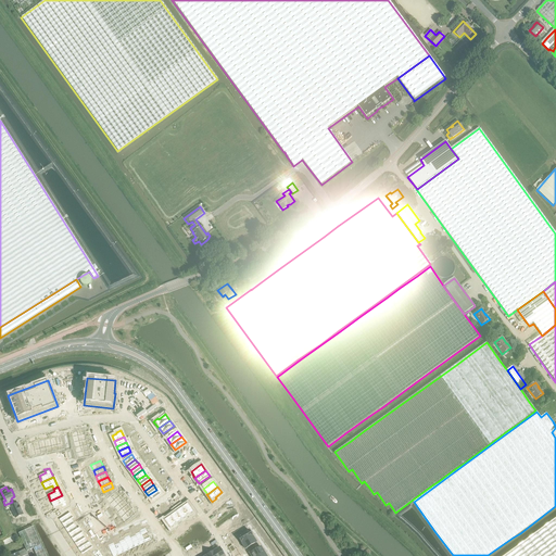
[(156,490),(148,495),(152,501),(161,494),(156,490)]
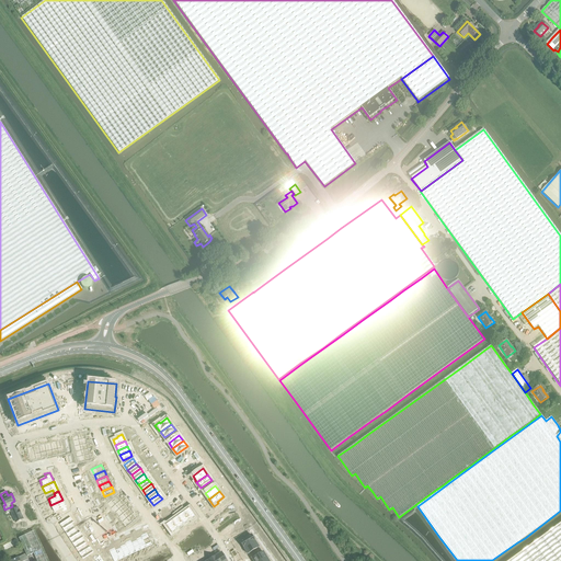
[(117,495),(109,502),(113,507),(122,500),(117,495)]
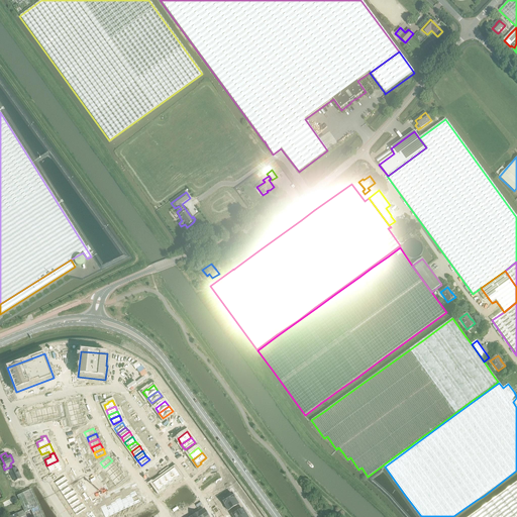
[(58,460),(46,466),(49,472),(57,469),(58,472),(62,470),(58,460)]
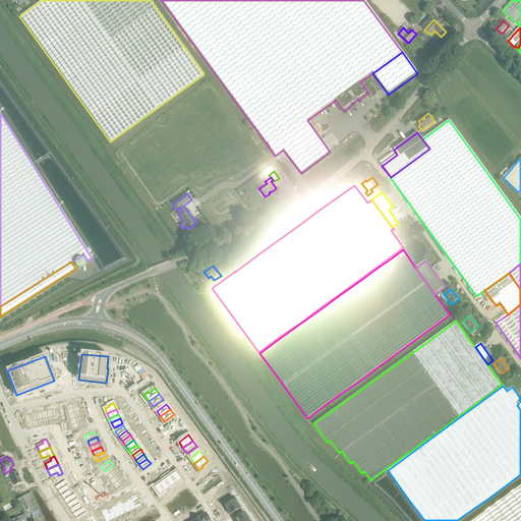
[(113,464),(105,471),(108,475),(116,468),(113,464)]
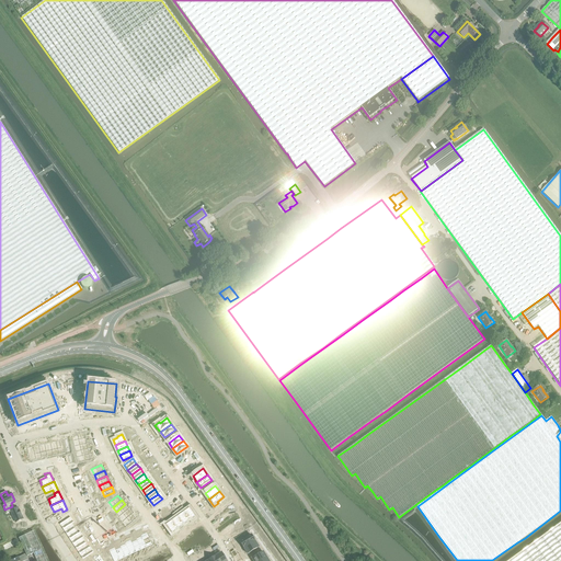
[(125,504),(116,512),(121,516),(128,510),(125,504)]
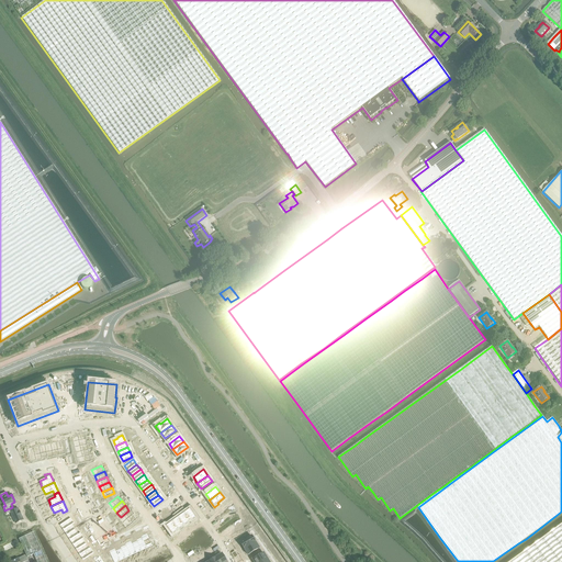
[(12,507),(4,510),(7,515),(11,513),(15,524),(23,520),(22,517),(21,516),(22,516),(20,512),(18,508),(17,509),(14,510),(13,509),(12,507)]
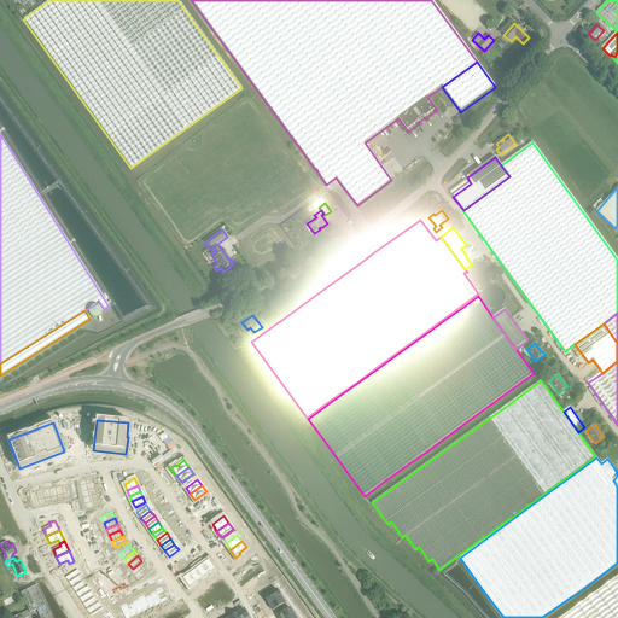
[(209,559),(202,564),(209,573),(216,569),(209,559)]
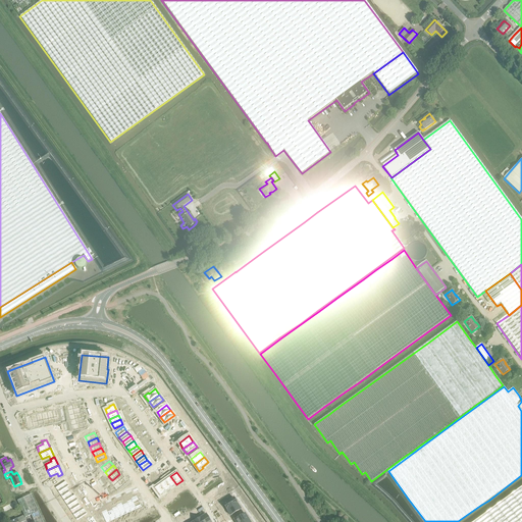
[(119,474),(112,480),(115,484),(123,478),(119,474)]
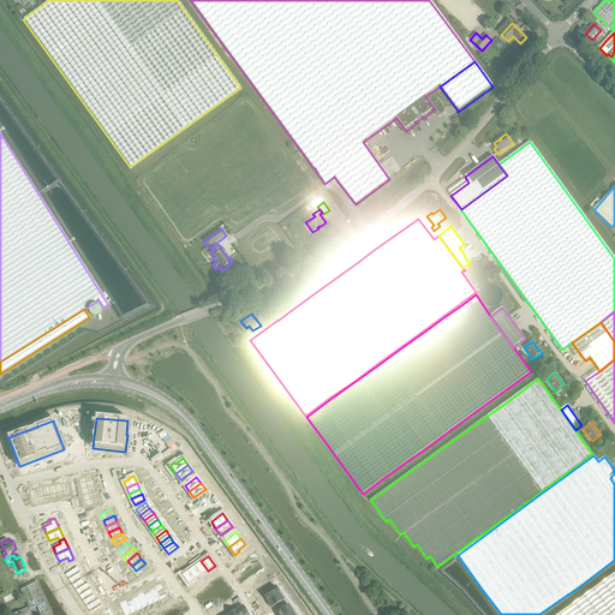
[(201,561),(195,566),(202,575),(208,571),(201,561)]
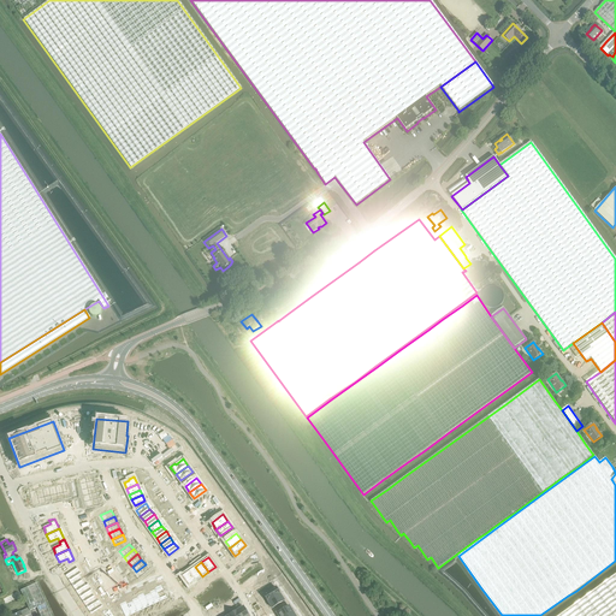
[(146,564),(136,572),(141,576),(149,569),(146,564)]
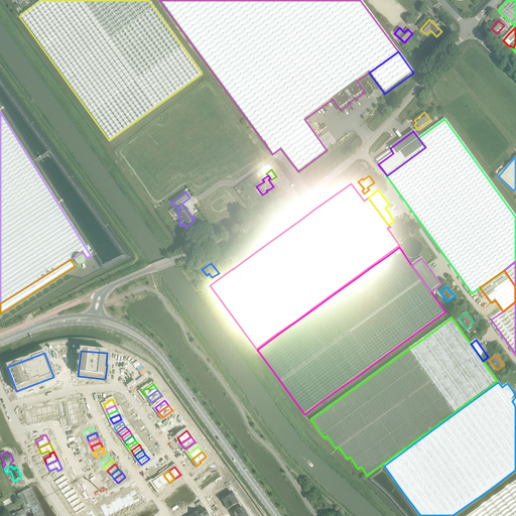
[(163,475),(158,479),(163,487),(169,483),(163,475)]
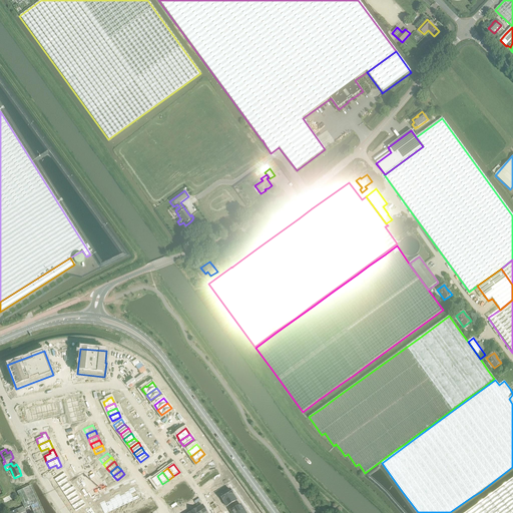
[(62,474),(54,479),(57,484),(65,479),(62,474)]
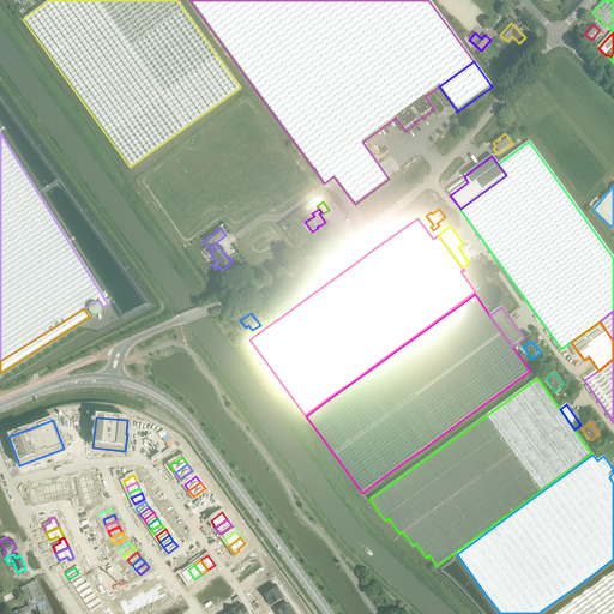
[(188,570),(181,575),(188,584),(194,579),(188,570)]
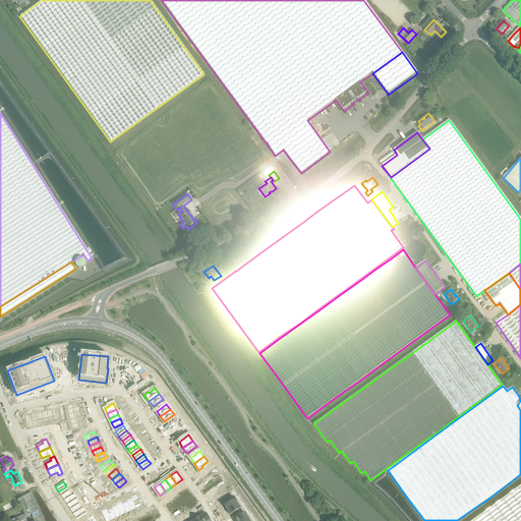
[(520,520),(520,485),(472,520),(520,520)]
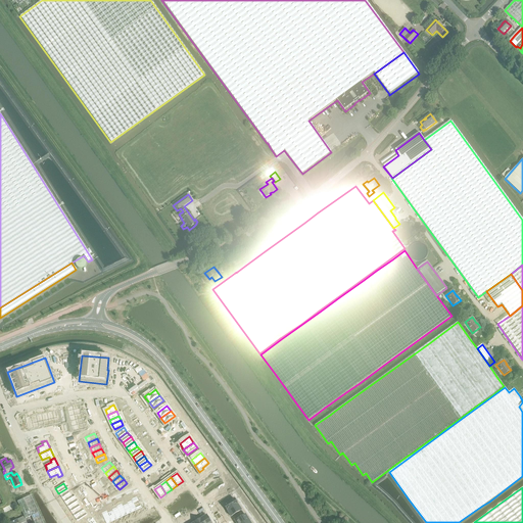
[(66,488),(58,493),(61,498),(69,492),(66,488)]
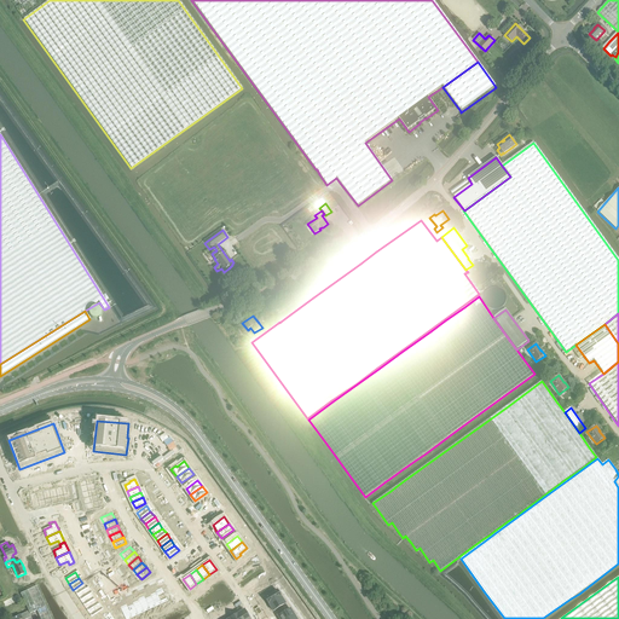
[(82,583),(73,590),(76,595),(86,589),(82,583)]
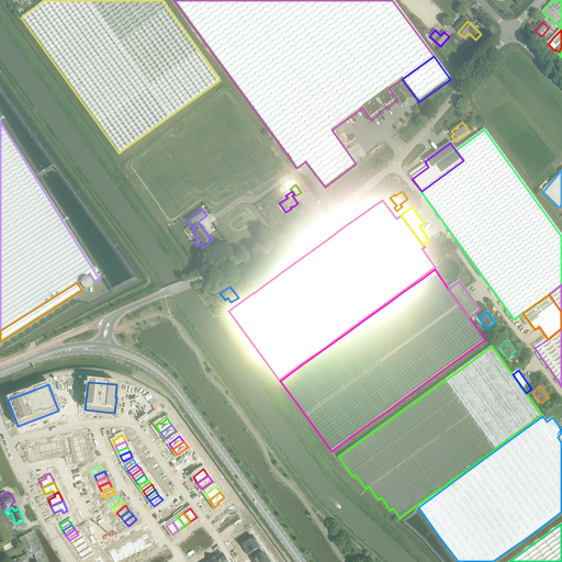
[(34,554),(37,561),(46,561),(34,534),(20,539),(27,558),(34,554)]
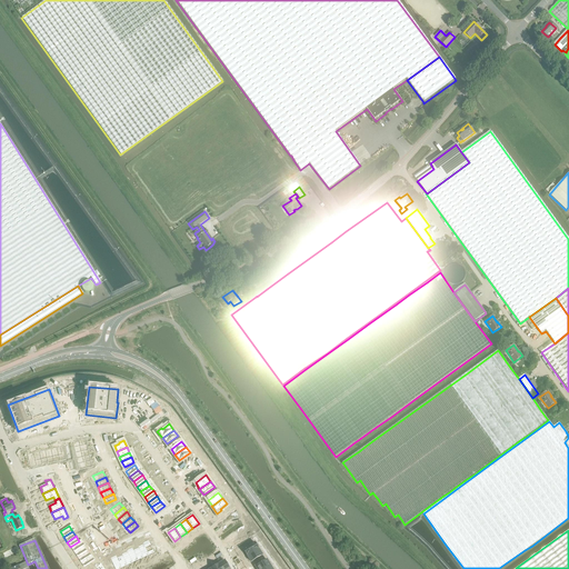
[(79,541),(70,547),(73,552),(82,546),(79,541)]
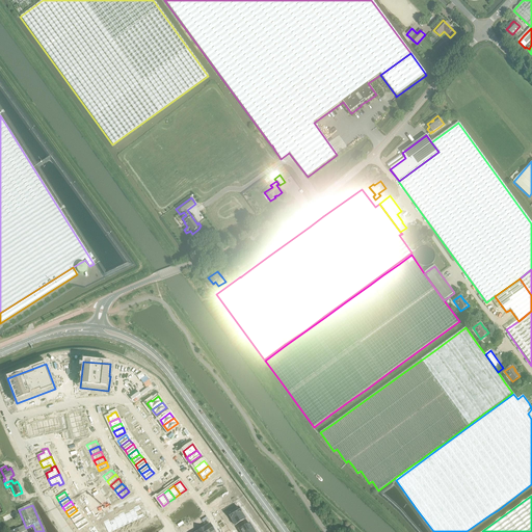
[(140,507),(135,509),(139,519),(144,516),(140,507)]
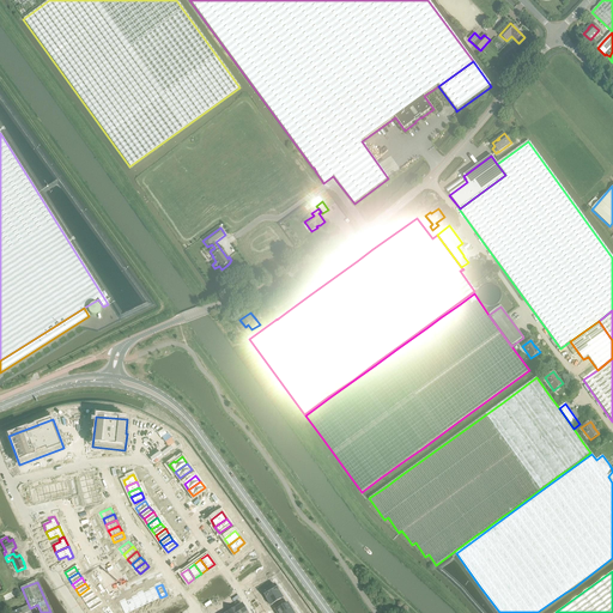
[(266,588),(261,590),(266,598),(278,590),(274,584),(267,589),(266,588)]
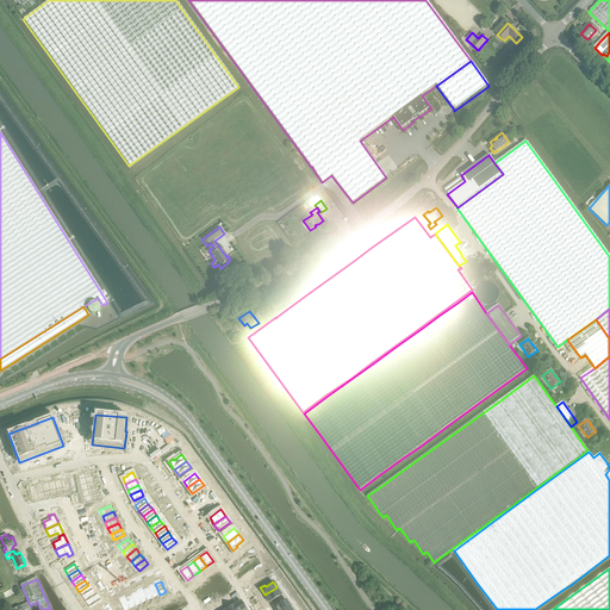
[(155,584),(149,587),(154,597),(160,595),(155,584)]
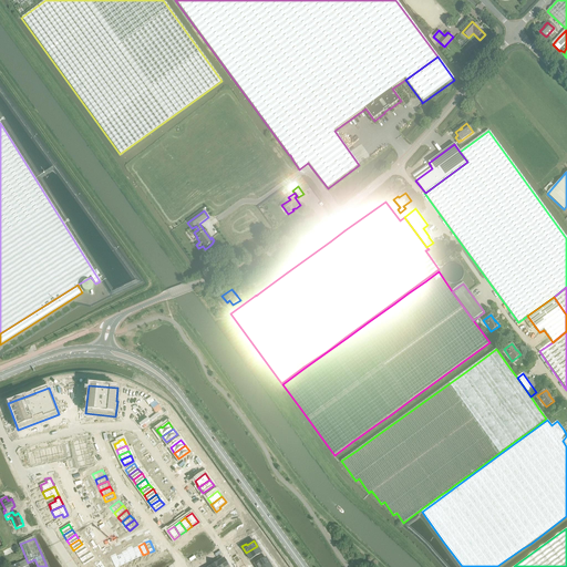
[(82,544),(73,550),(76,555),(85,549),(82,544)]
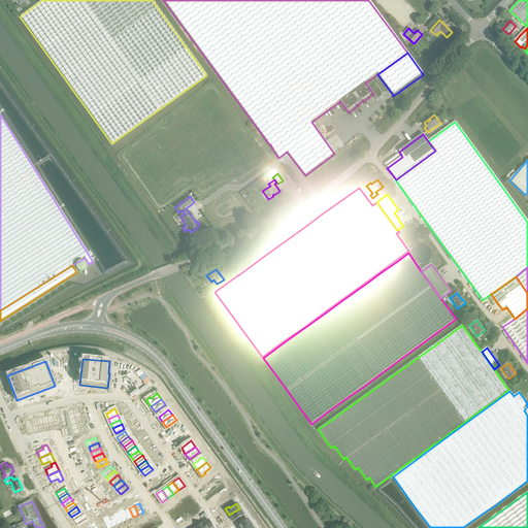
[(129,508),(124,510),(128,520),(133,518),(129,508)]
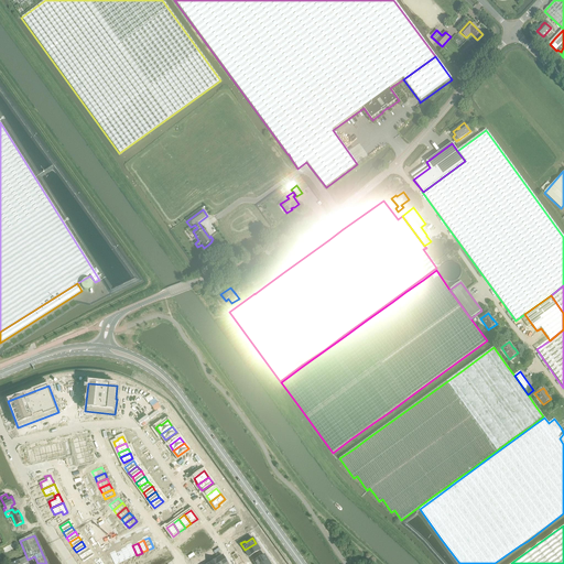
[(256,543),(245,550),(249,556),(260,550),(256,543)]
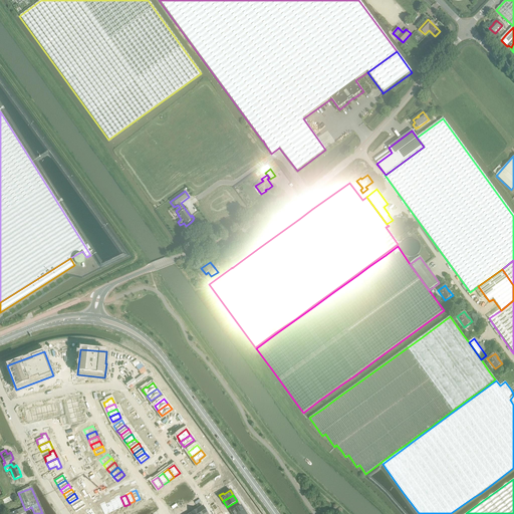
[(120,497),(115,499),(119,508),(124,506),(120,497)]
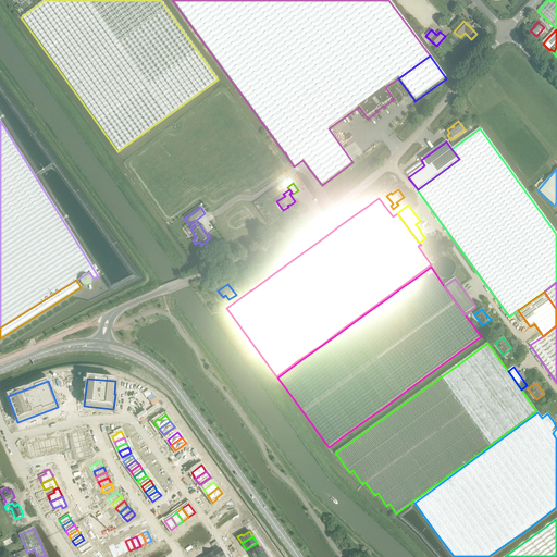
[(84,540),(75,545),(78,551),(87,544),(84,540)]
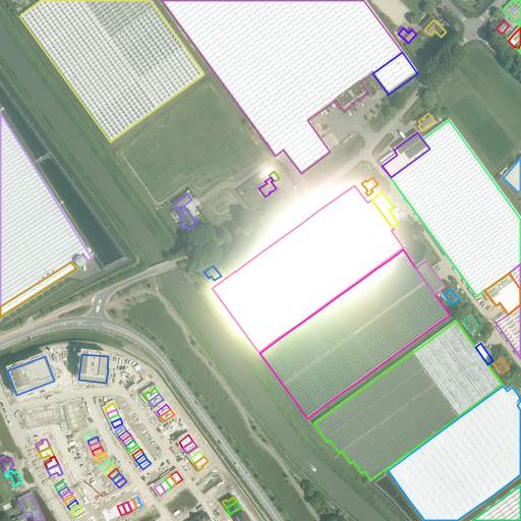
[(117,506),(112,508),(116,517),(121,515),(117,506)]
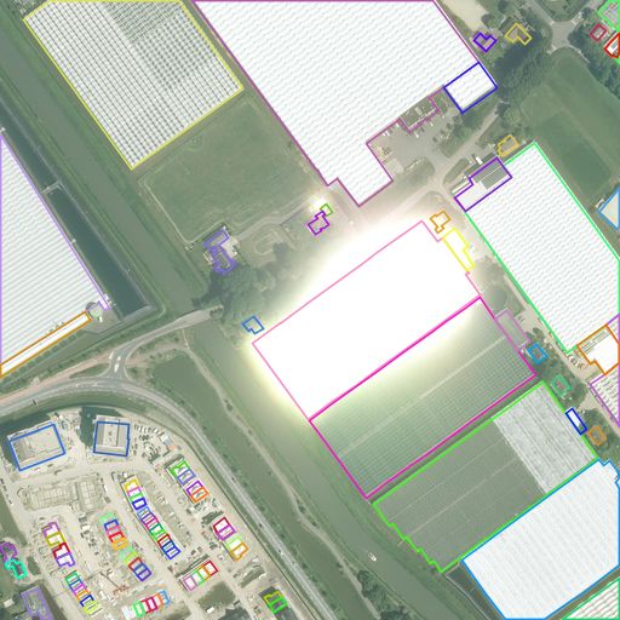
[(133,604),(127,608),(132,619),(138,615),(133,604)]
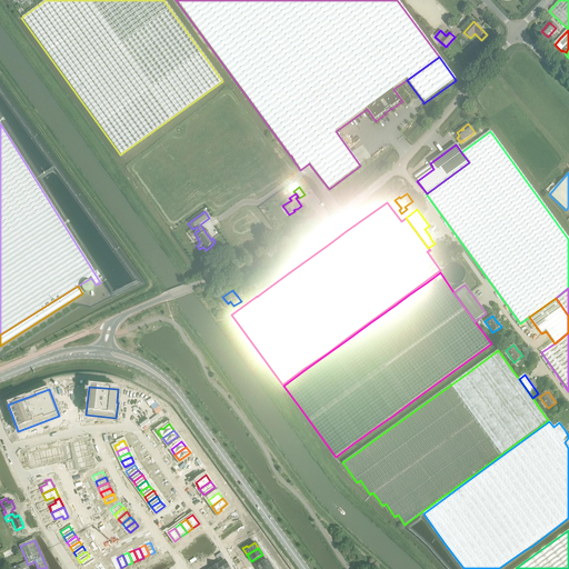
[(89,556),(80,562),(83,567),(93,561),(89,556)]
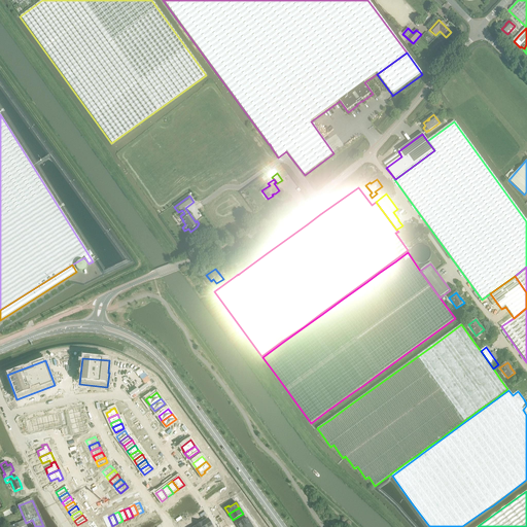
[(108,517),(103,519),(106,526),(109,526),(112,526),(108,517)]
